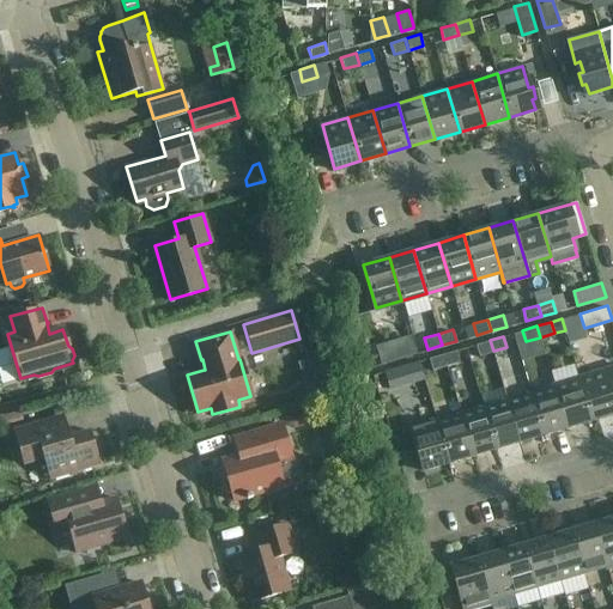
[(475,343),(479,355),(493,351),(490,340),(475,343)]
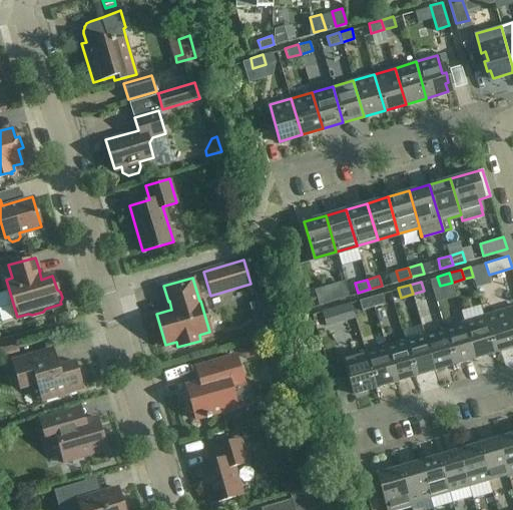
[(319,294),(322,304),(335,300),(332,290),(319,294)]
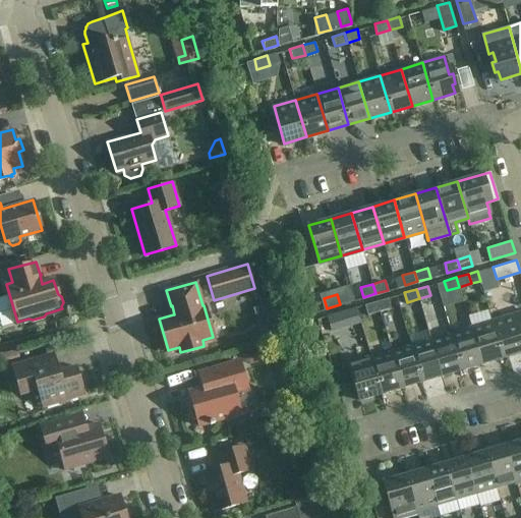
[(391,307),(388,297),(377,300),(379,310),(391,307)]
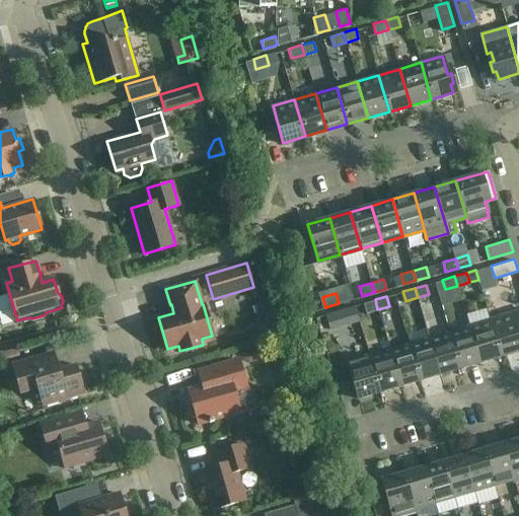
[(377,309),(375,299),(363,303),(366,312),(377,309)]
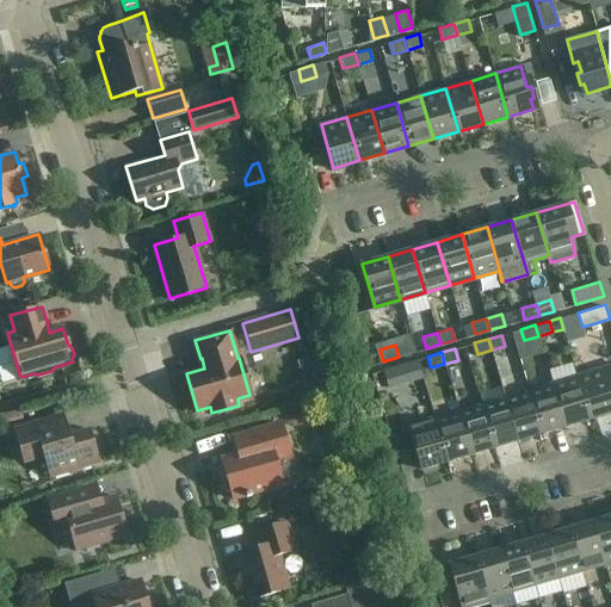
[(423,375),(418,359),(386,369),(383,370),(388,385),(423,375)]
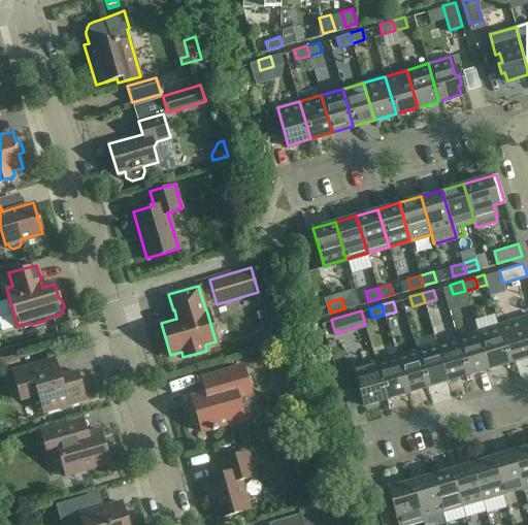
[(508,362),(527,356),(527,315),(498,324),(508,362)]
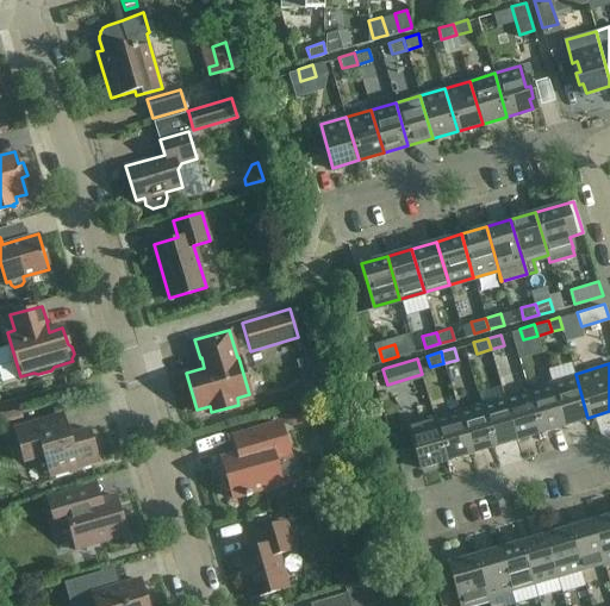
[(576,374),(551,381),(564,425),(587,418),(576,374)]
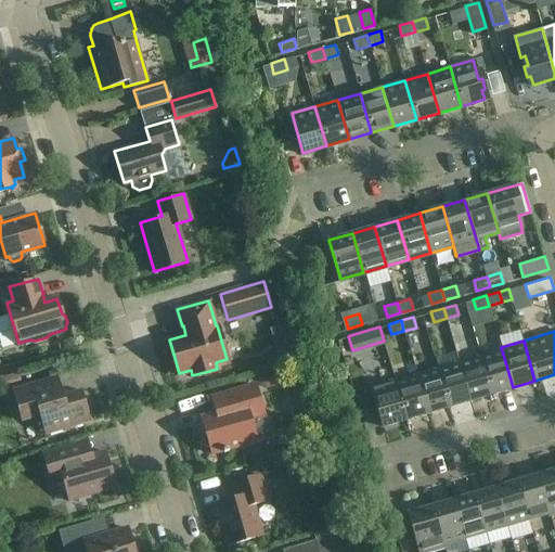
[(500,350),(480,357),(491,393),(513,387),(501,347),(500,348),(500,350)]
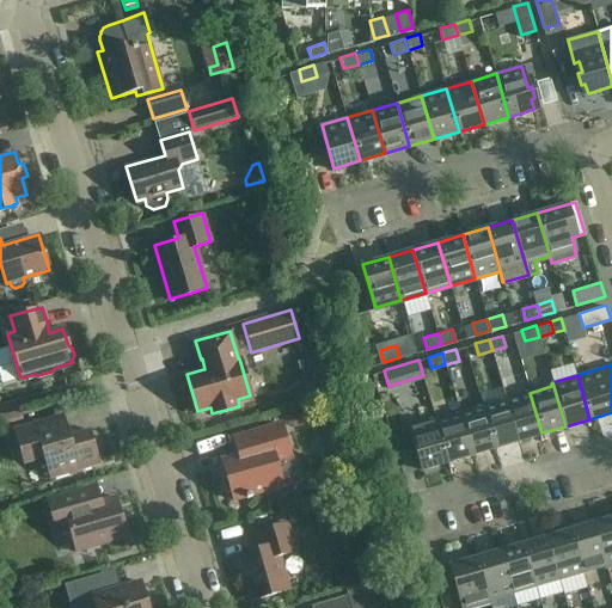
[(519,440),(542,433),(530,393),(507,399),(519,440)]
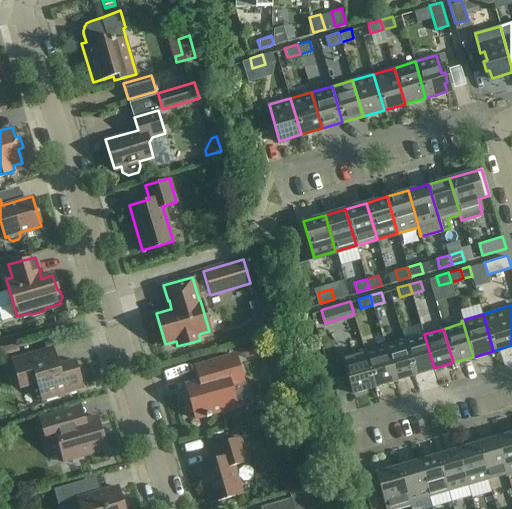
[(424,334),(404,340),(414,374),(434,368),(424,334)]
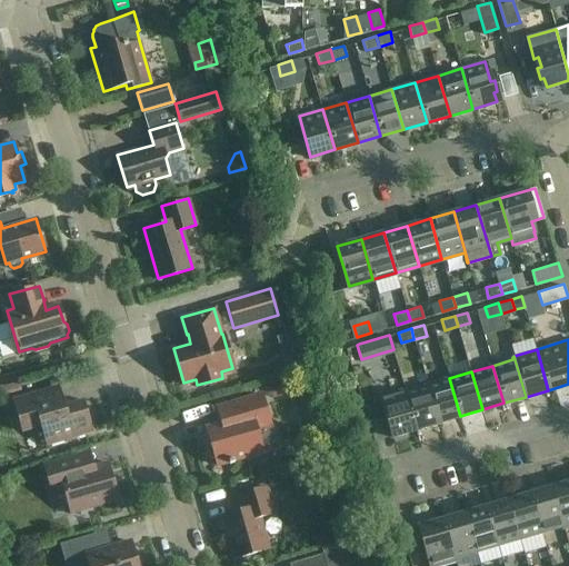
[(438,423),(460,416),(449,378),(427,385),(438,423)]
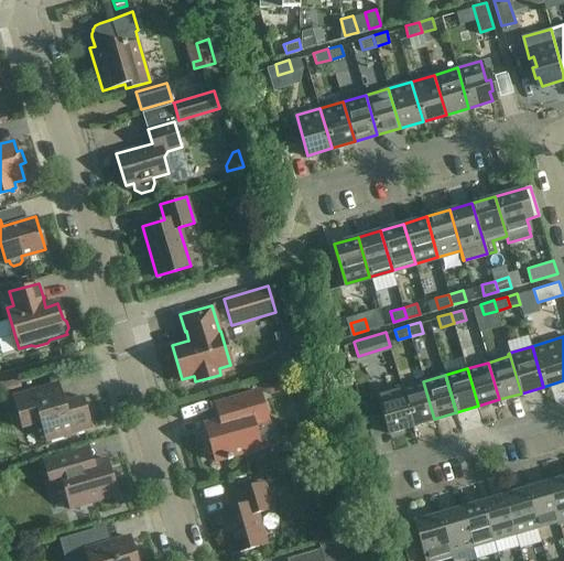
[(262,384),(267,396),(284,391),(281,379),(262,384)]
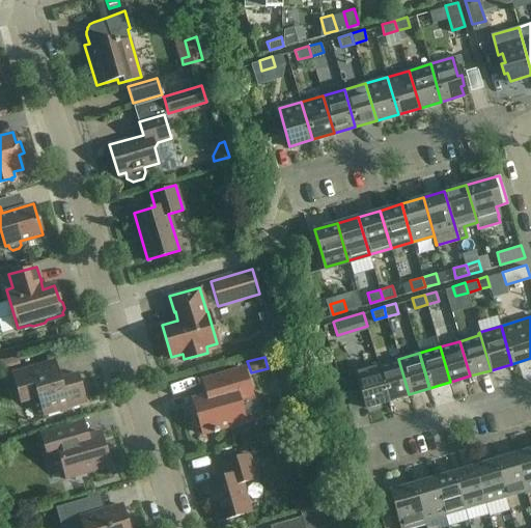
[(59,376),(54,359),(12,371),(21,401),(38,396),(44,414),(86,401),(82,388),(85,387),(87,383),(84,374),(80,372),(62,377),(59,376)]
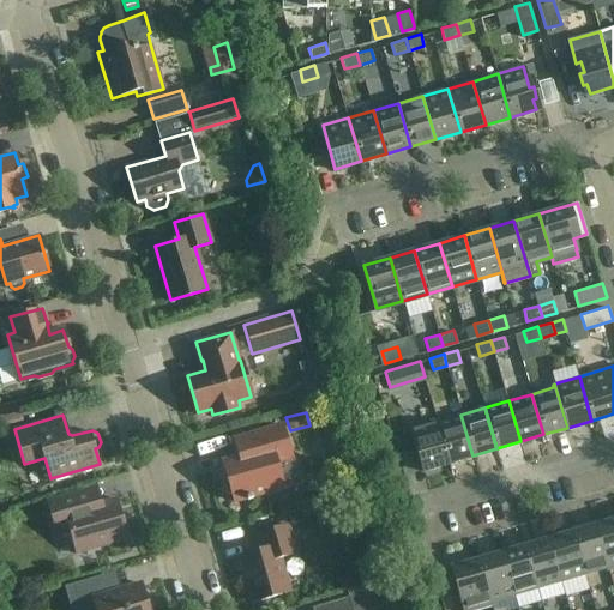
[(439,418),(437,418),(450,461),(473,456),(461,415),(439,421),(439,418)]
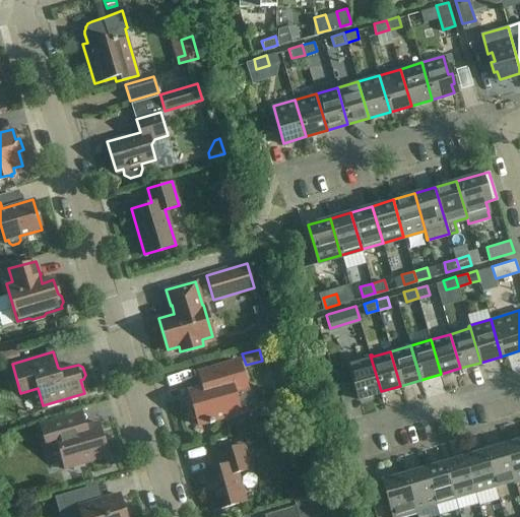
[(381,391),(370,354),(348,362),(359,398),(381,391)]
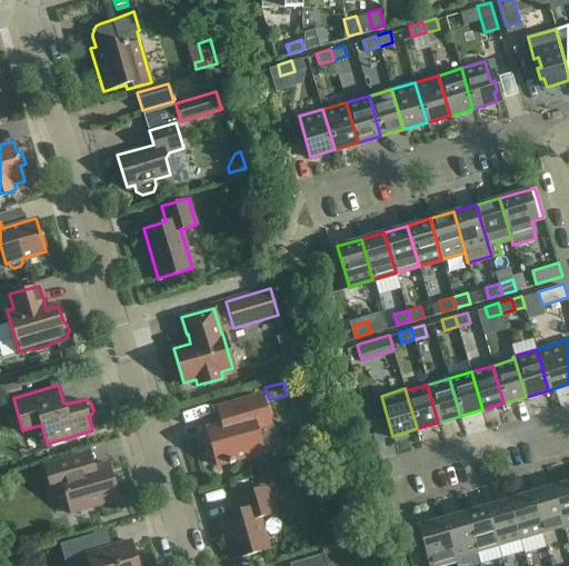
[(217,407),(221,421),(207,426),(210,439),(207,444),(210,457),(216,458),(217,464),(229,460),(229,463),(235,462),(233,459),(262,450),(262,449),(261,445),(256,427),(270,424),(270,421),(269,418),(261,393),(217,406),(217,407)]
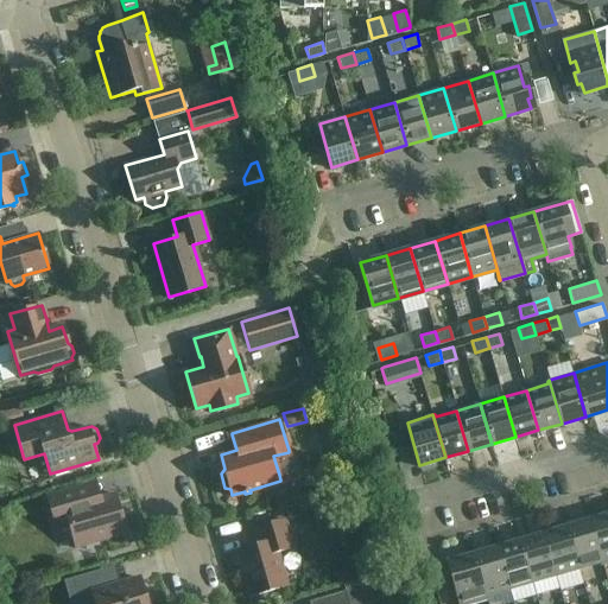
[(46,494),(51,512),(64,508),(76,547),(126,532),(115,491),(83,501),(78,484),(46,494)]
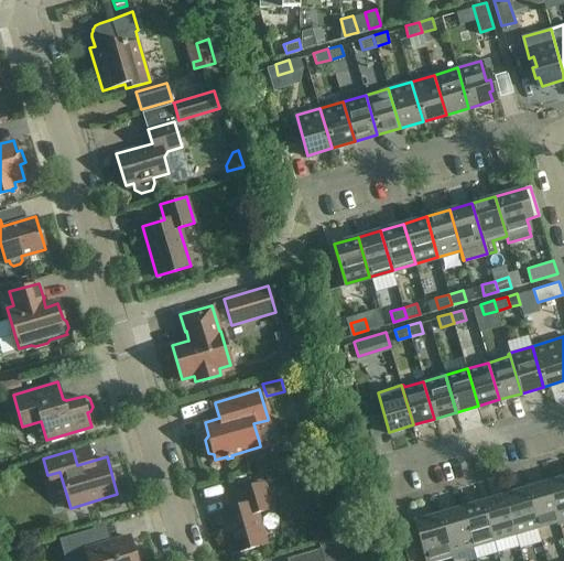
[(563,476),(546,482),(559,521),(563,520),(563,476)]
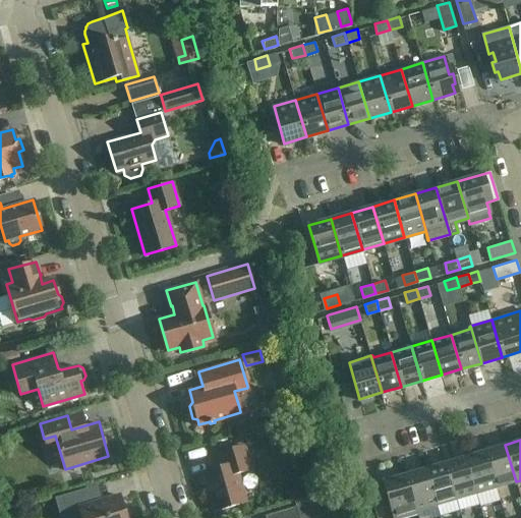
[(216,510),(222,508),(245,502),(237,472),(251,468),(244,444),(219,452),(223,465),(205,471),(216,510)]
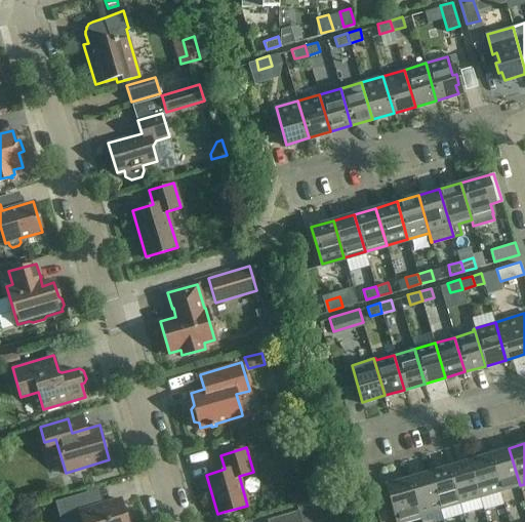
[(489,454),(499,489),(518,484),(519,486),(520,485),(509,448),(489,454)]
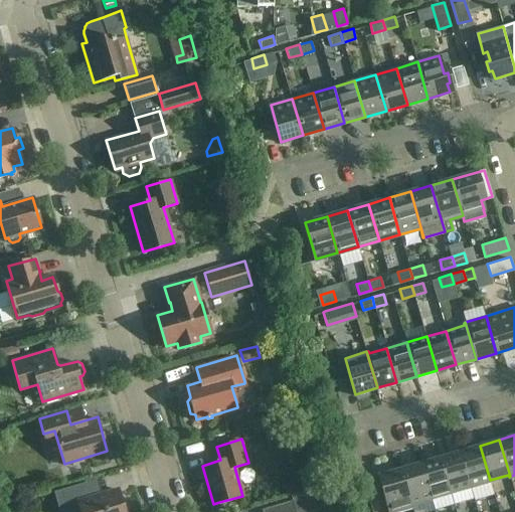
[(480,446),(460,452),(470,486),(490,480),(480,446)]
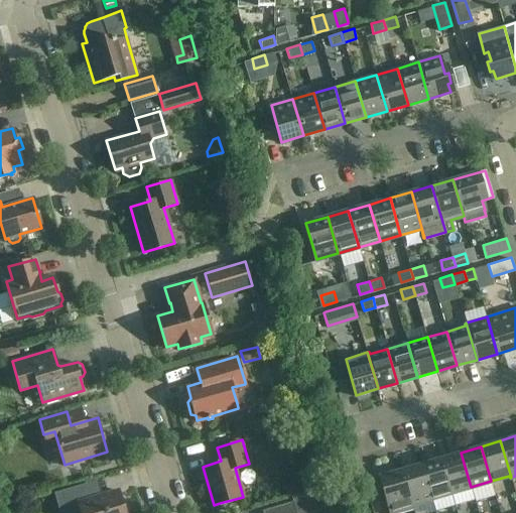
[(461,453),(441,458),(452,492),(471,487),(461,453)]
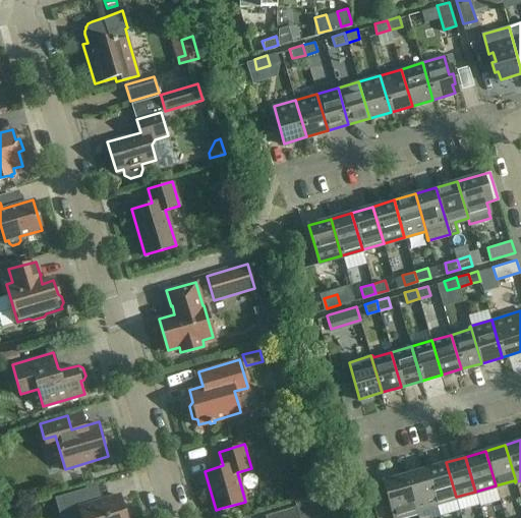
[(425,468),(436,503),(456,497),(446,462),(425,468)]
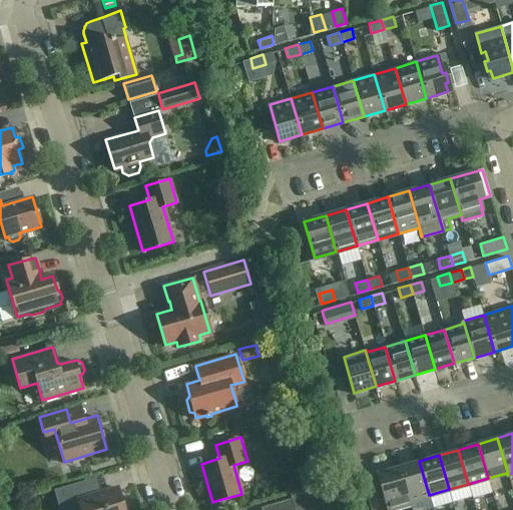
[(419,461),(400,467),(410,503),(412,503),(411,501),(429,495),(419,461)]
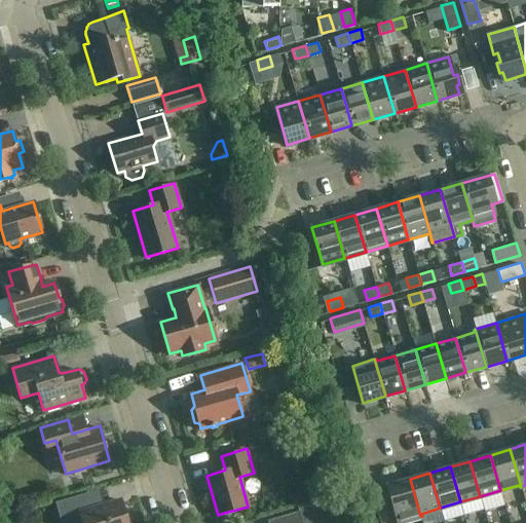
[(399,522),(420,516),(410,479),(387,485),(399,522)]
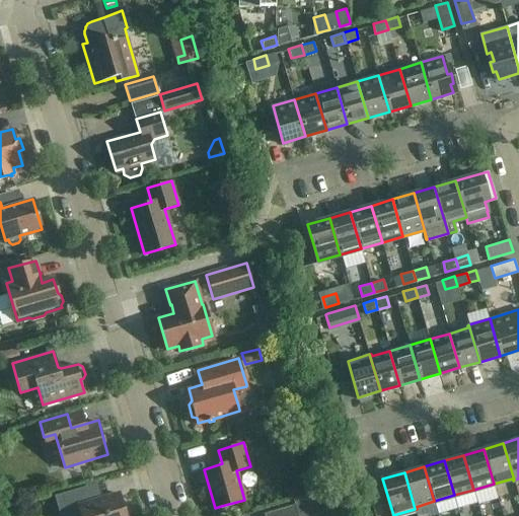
[(126,515),(120,492),(102,497),(87,501),(82,487),(54,495),(60,515),(126,515)]
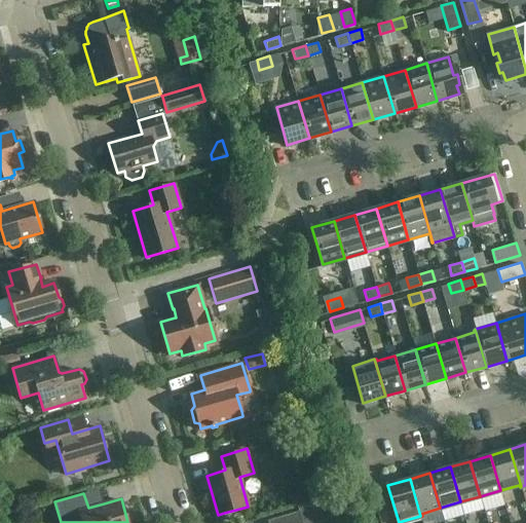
[(302,522),(299,510),(267,519),(268,522),(302,522)]
